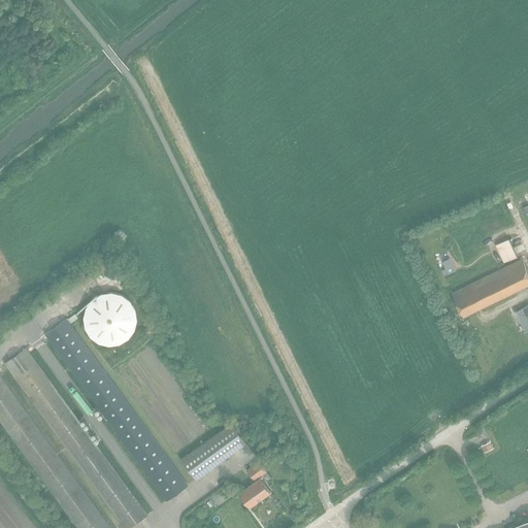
[(496,243),(504,262),(517,256),(508,237),(496,243)]
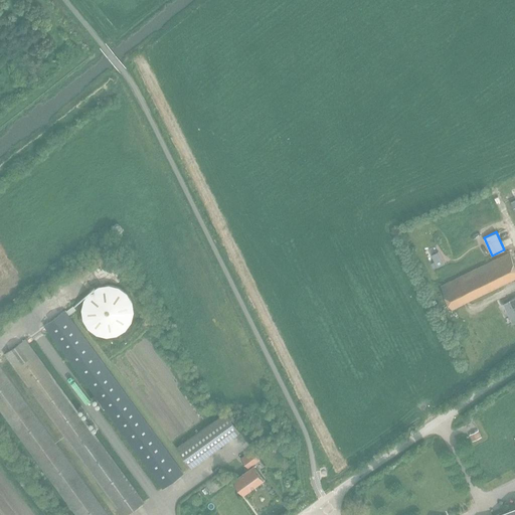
[(444,263),(439,250),(431,254),(435,261),(431,263),(433,269),(444,263)]
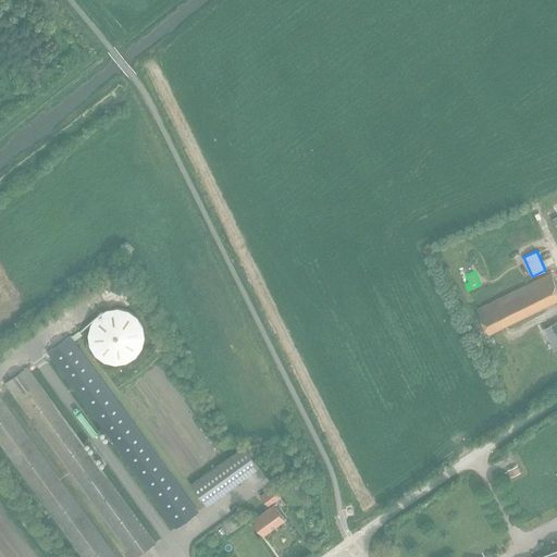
[(489,334),(556,300),(556,283),(552,273),(477,309),(489,334)]
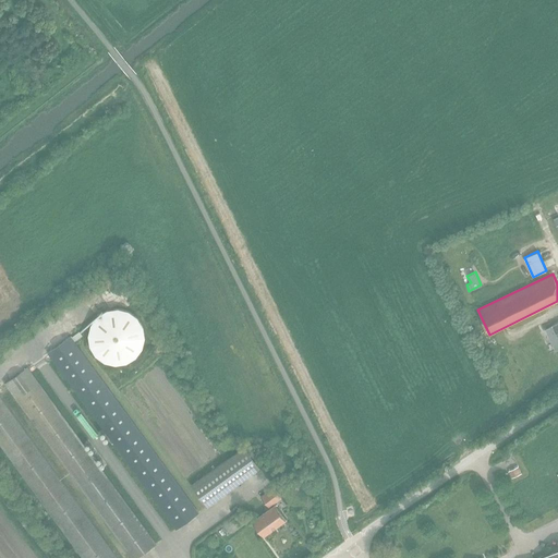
[(99,315),(98,316),(96,318),(95,319),(94,322),(93,323),(92,325),(91,327),(91,329),(89,331),(89,334),(89,336),(89,338),(89,340),(91,341),(91,343),(92,346),(93,348),(93,350),(95,351),(96,353),(97,354),(98,356),(100,358),(102,359),(104,360),(106,361),(108,362),(110,362),(112,363),(114,363),(116,363),(118,363),(120,363),(122,362),(124,362),(126,361),(129,360),(131,360),(132,358),(134,356),(135,355),(137,354),(138,352),(140,350),(141,349),(142,347),(142,344),(143,342),(143,340),(144,338),(144,336),(144,335),(144,332),(143,330),(143,328),(142,326),(141,324),(140,322),(138,320),(137,318),(136,317),(134,315),(133,314),(131,313),(130,312),(128,311),(125,311),(123,310),(121,310),(119,308),(117,308),(114,308),(112,308),(110,310),(109,310),(107,311),(105,312),(102,313),(101,314),(99,315)]
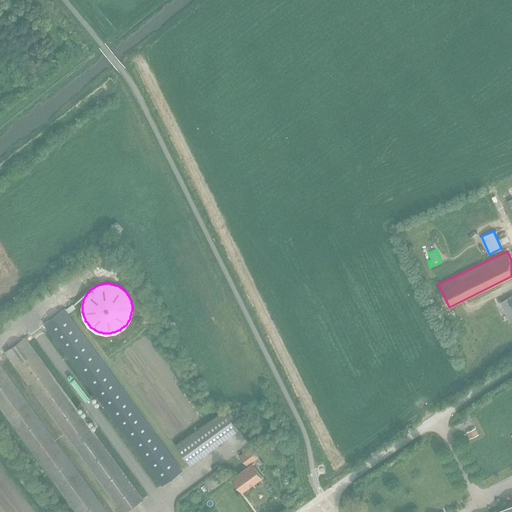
[(506,299),(500,302),(509,320),(511,318),(511,295),(506,298),(506,299)]
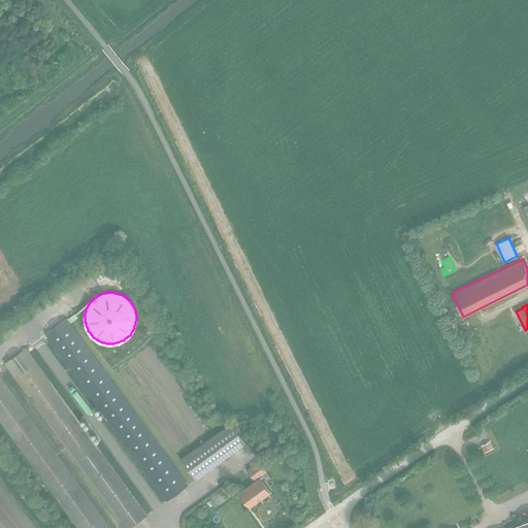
[(167,500),(187,485),(66,318),(60,323),(56,318),(47,324),(52,329),(45,333),(167,500)]
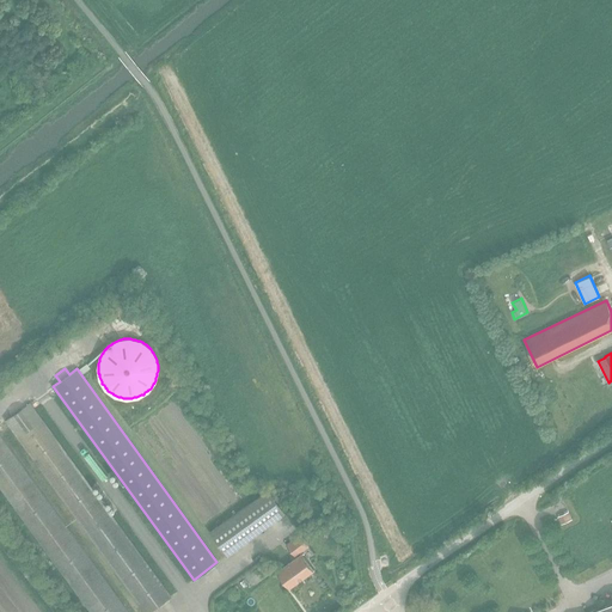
[(145,611),(147,611),(170,597),(30,403),(23,408),(18,402),(8,409),(13,415),(6,420),(145,611)]
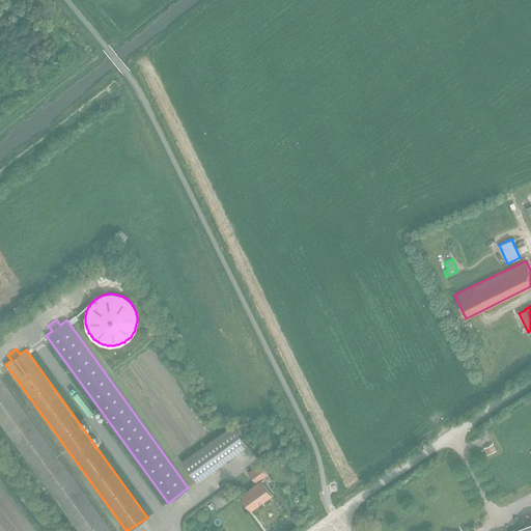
[(0,421),(80,530),(111,530),(0,378),(0,421)]
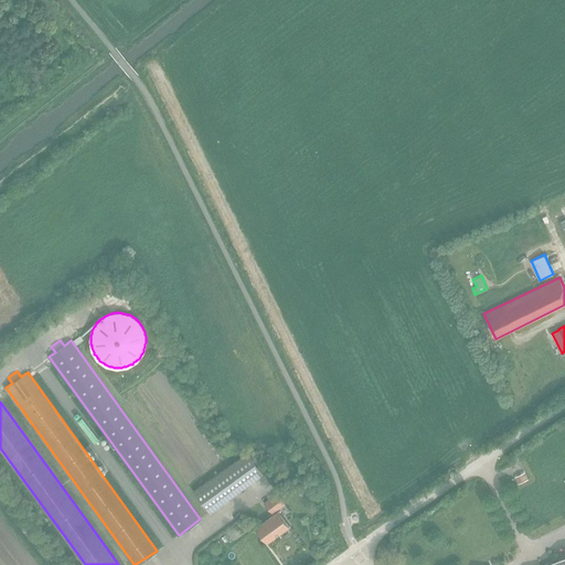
[(210,512),(263,473),(247,451),(193,491),(210,512)]
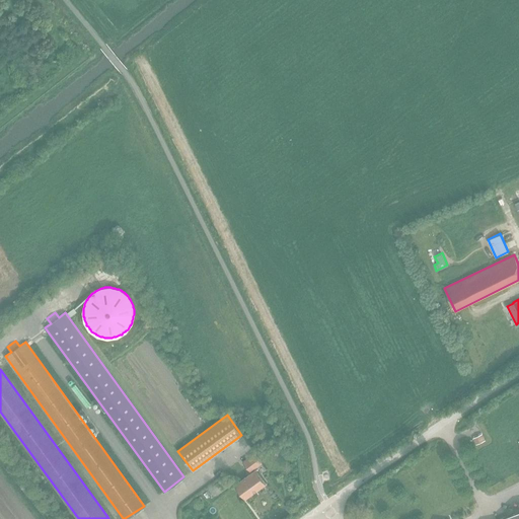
[(262,462),(254,453),(243,461),(250,471),(262,462)]
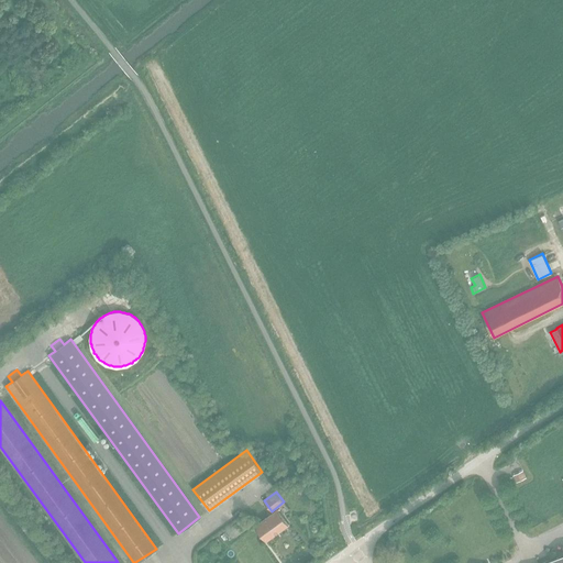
[(255,526),(266,540),(288,525),(277,509),(255,526)]
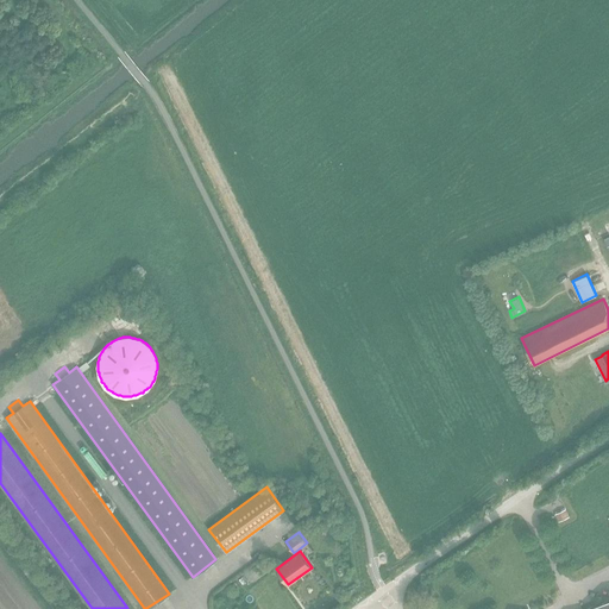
[(608,608),(608,597),(595,604),(585,608),(608,608)]
